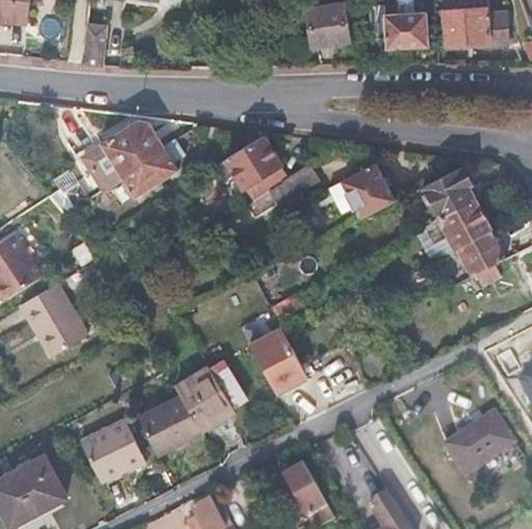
[(0,0),(0,20),(27,24),(30,0),(0,0)]
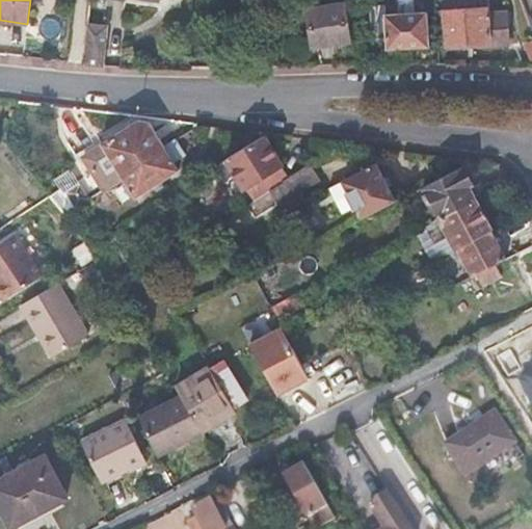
[(350,42),(345,5),(309,11),(315,48),(350,42)]
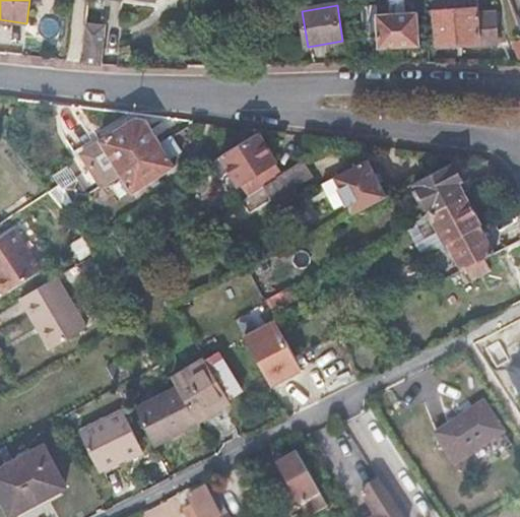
[(362,7),(365,49),(421,46),(420,14),(379,15),(379,6),(362,7)]
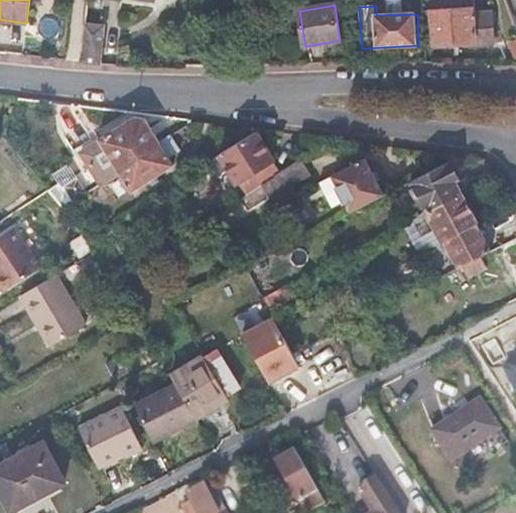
[(424,11),(427,44),(477,41),(478,54),(496,53),(493,11),(474,12),(473,7),(424,11)]
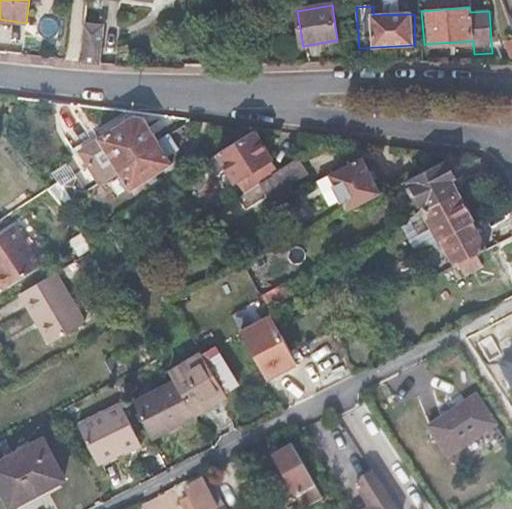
[(86,23),(82,62),(100,64),(105,26),(86,23)]
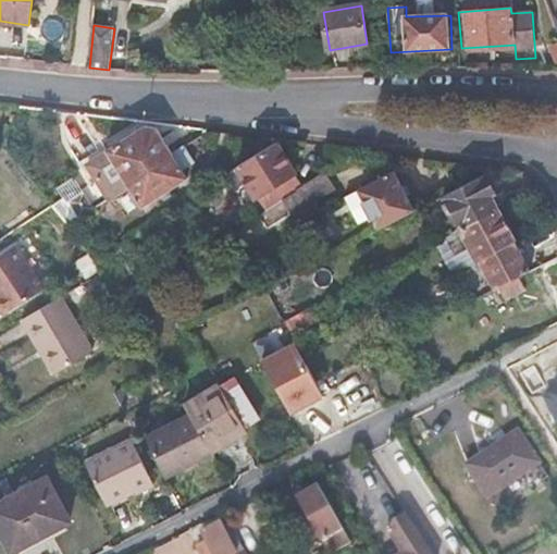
[(104,152),(123,182),(172,155),(171,152),(160,135),(144,128),(104,152)]
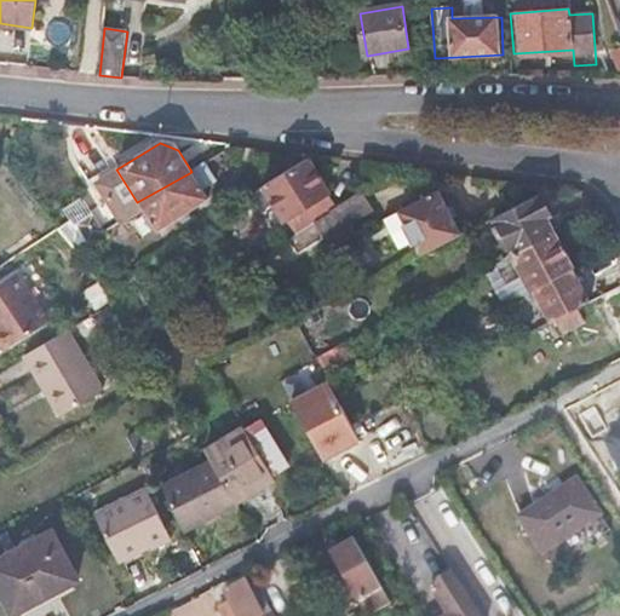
[(306,157),(263,185),(286,219),(329,194),(306,157)]
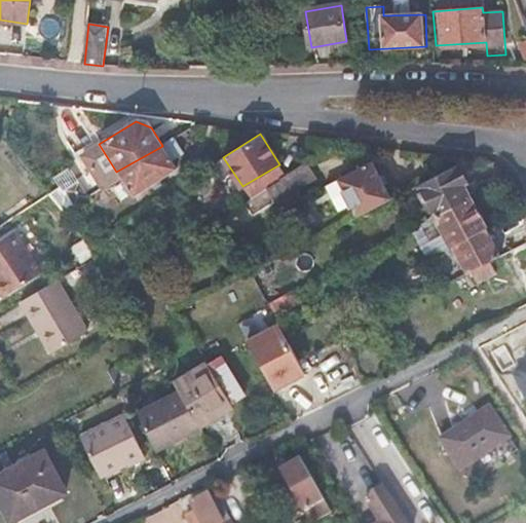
[(162,146),(116,172),(130,194),(175,167),(171,159),(182,153),(173,137),(161,144),(162,146)]
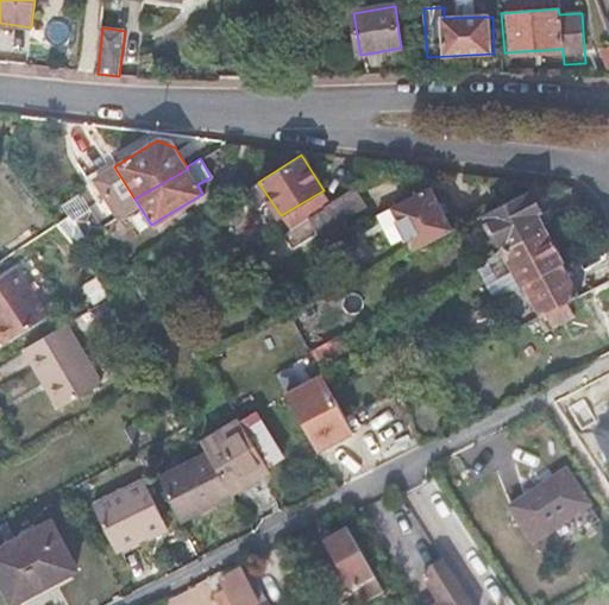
[(426,182),(387,205),(385,207),(371,215),(377,226),(374,228),(381,238),(383,237),(390,245),(403,237),(410,249),(447,227),(450,225),(432,187),(429,184),(428,182),(426,182)]
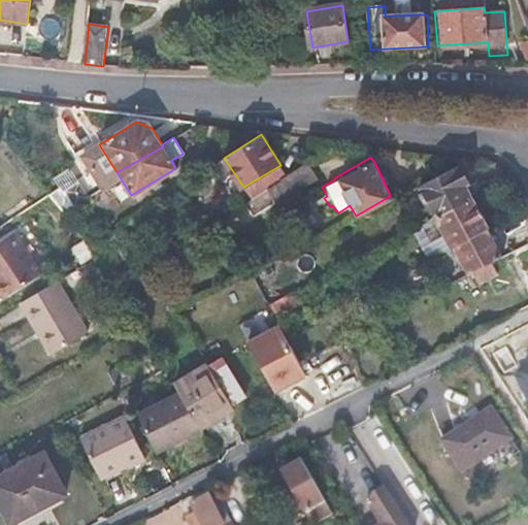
[(252,199),(245,203),(254,217),(275,203),(274,200),(287,192),(289,194),(317,176),(309,162),(288,176),(252,199)]
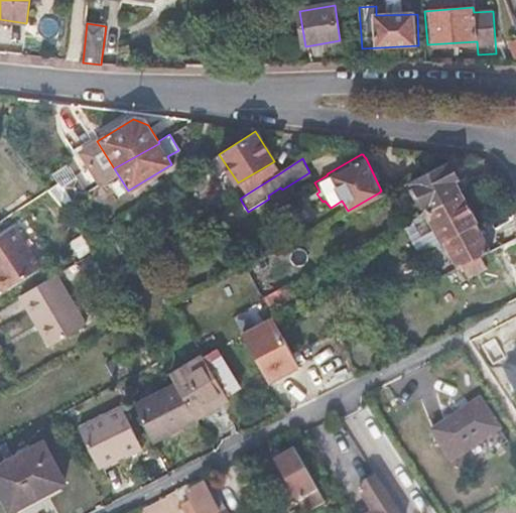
[(411,180),(427,212),(463,194),(457,182),(461,179),(450,160),(411,180)]
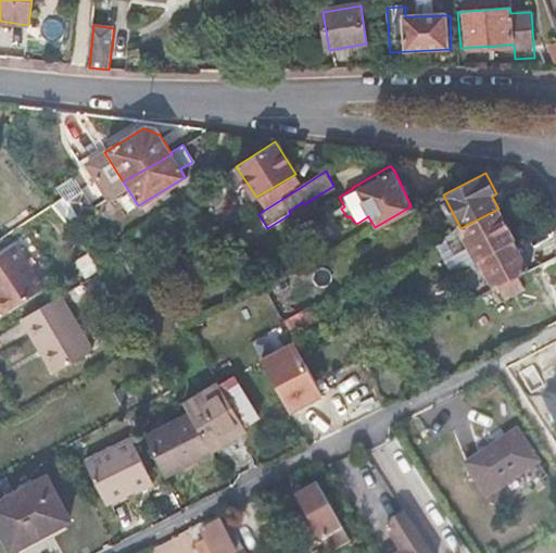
[(295,174),(256,197),(265,210),(303,186),(295,174)]
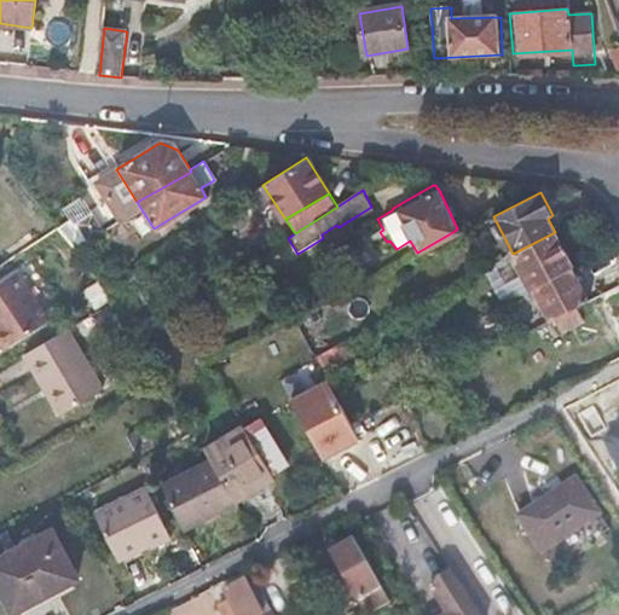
[(513,254),(490,266),(509,301),(534,288),(573,267),(555,232),(513,254)]
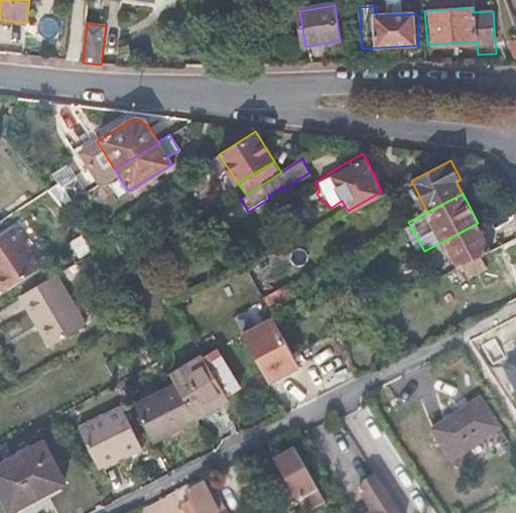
[(445,240),(461,268),(493,252),(478,223),(445,240)]
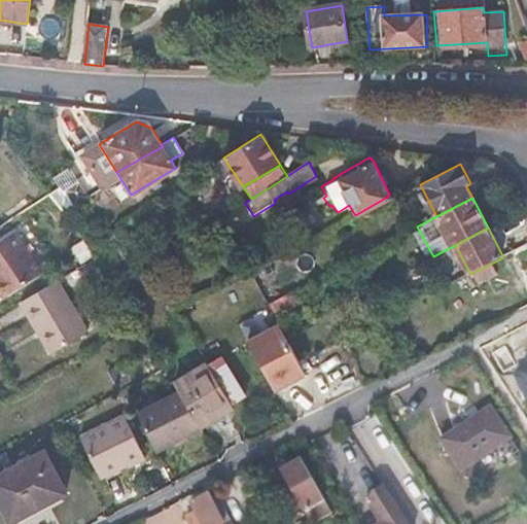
[(0,295),(36,273),(9,233),(0,238),(0,295)]
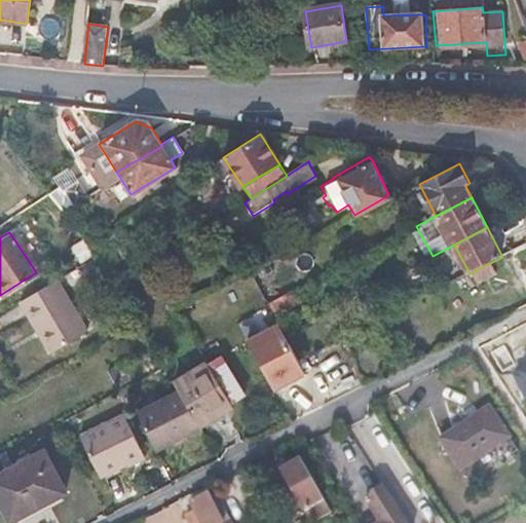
[(67,270),(31,293),(62,342),(97,321),(67,270)]
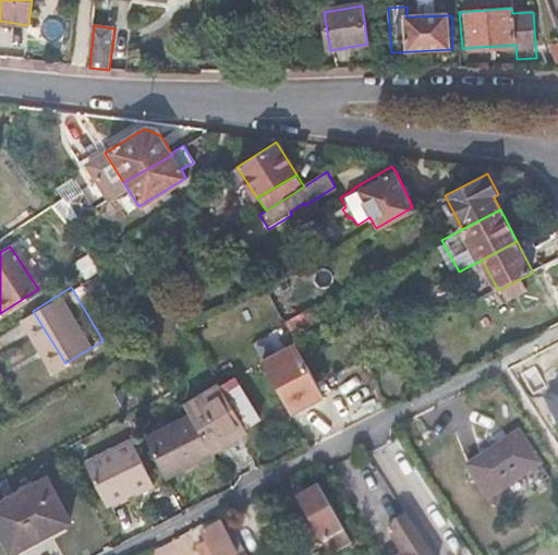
[(295,348),(259,365),(288,422),(324,405),(295,348)]
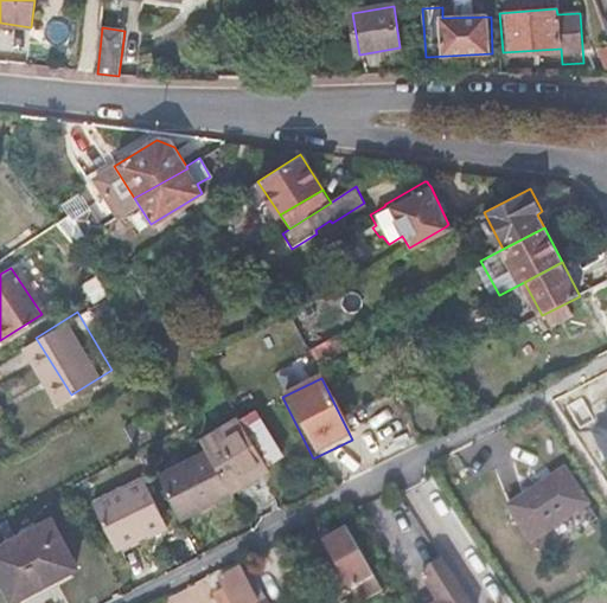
[(242,423),(202,442),(208,451),(230,491),(268,469),(242,423)]
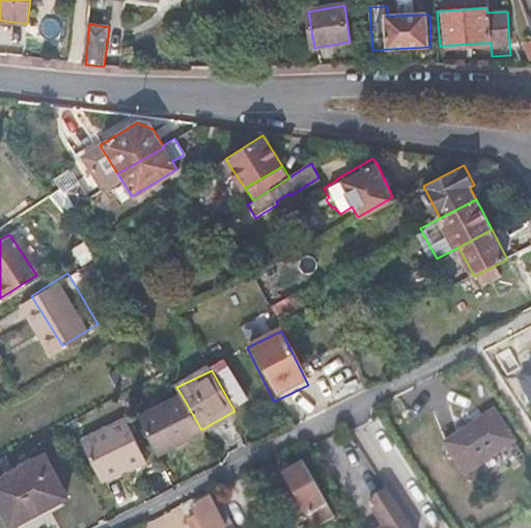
[(530,371),(516,379),(530,408),(530,371)]
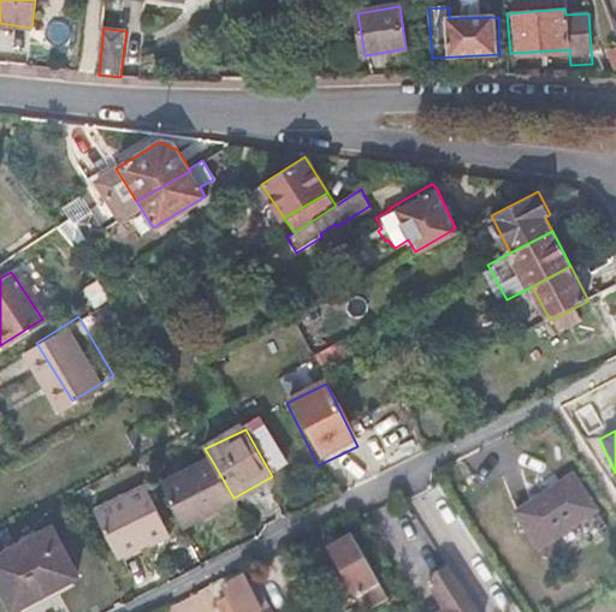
[(161,482),(184,529),(236,503),(234,498),(211,458),(161,482)]
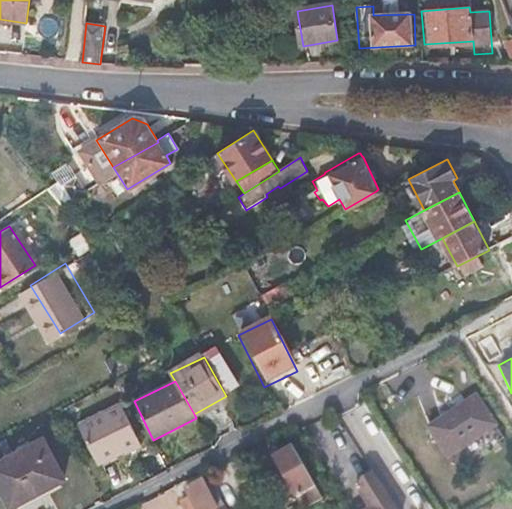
[(477,397),(429,429),(449,458),(497,426),(477,397)]
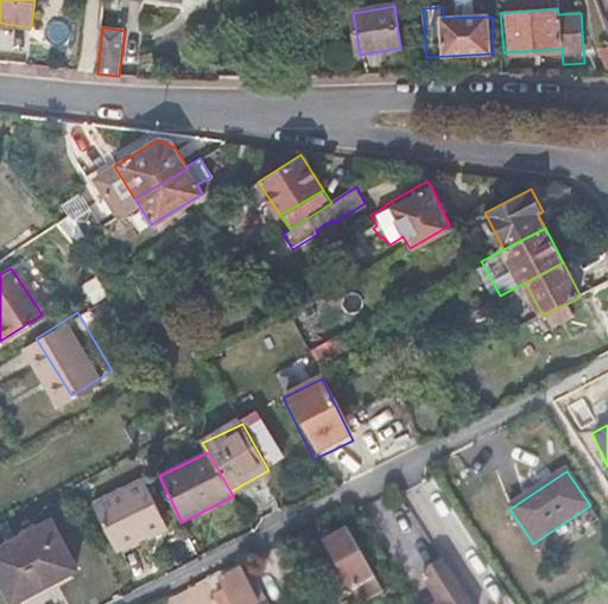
[(168,526),(144,479),(95,504),(120,552),(168,526)]
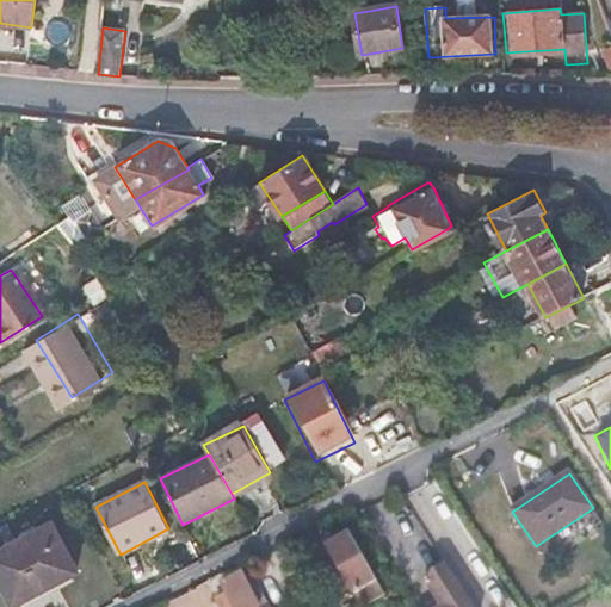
[(78,575),(54,524),(0,551),(0,577),(16,606),(78,575)]
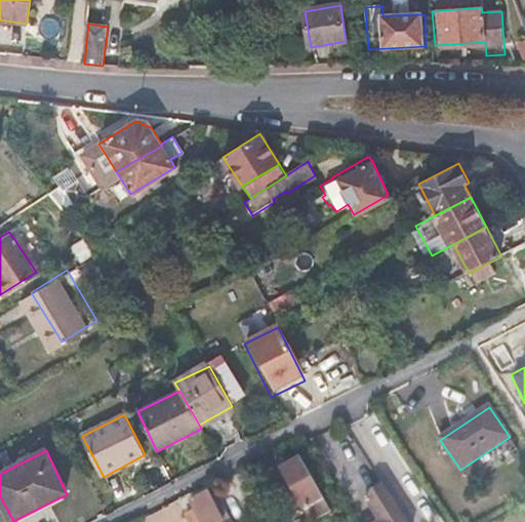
[(329,512),(301,457),(281,470),(303,510),(311,506),(317,519),(329,512)]
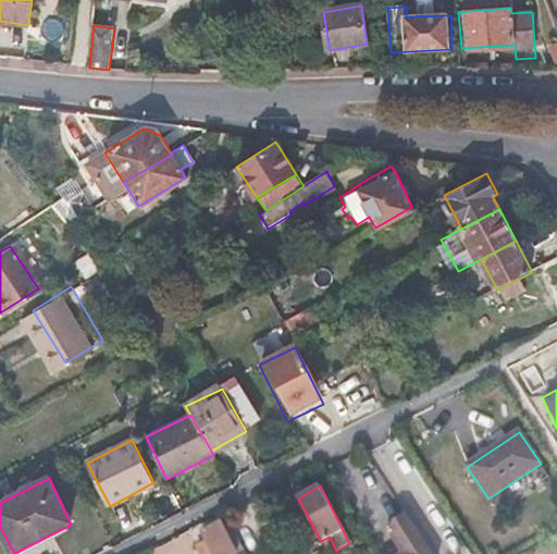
[(431,553),(407,516),(388,528),(403,553),(431,553)]
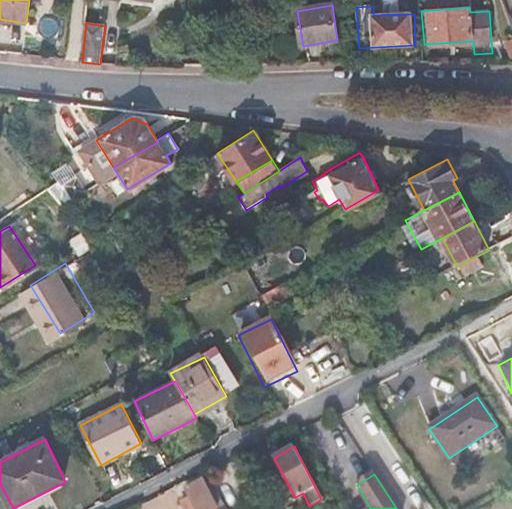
[(188,489),(197,508),(218,508),(205,482),(188,489)]
